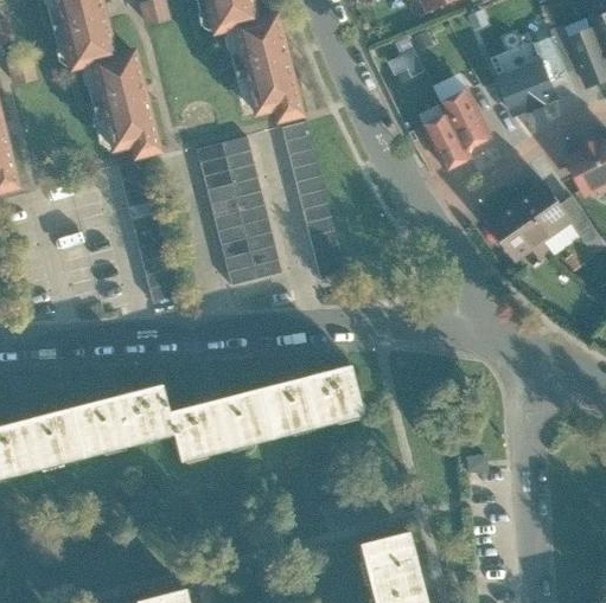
[(106,12),(102,0),(57,0),(74,65),(94,59),(116,53),(106,12)]
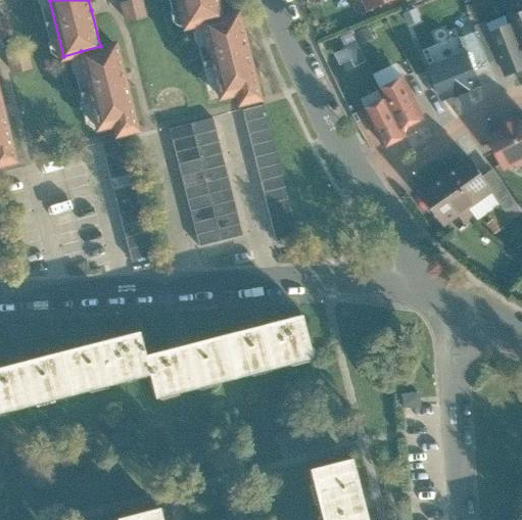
[(120,0),(125,18),(145,14),(142,0),(120,0)]
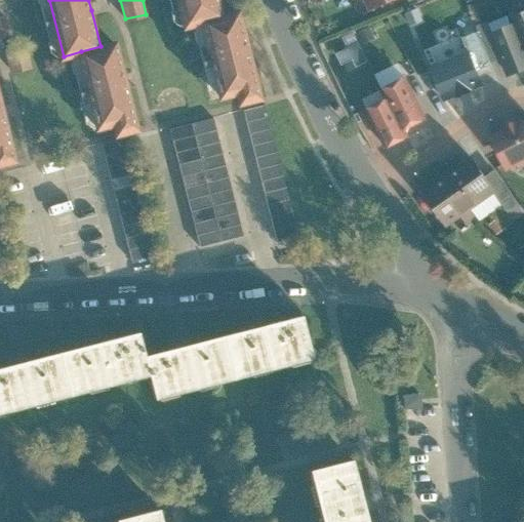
[(183,0),(186,12),(202,8),(222,3),(220,0),(183,0)]
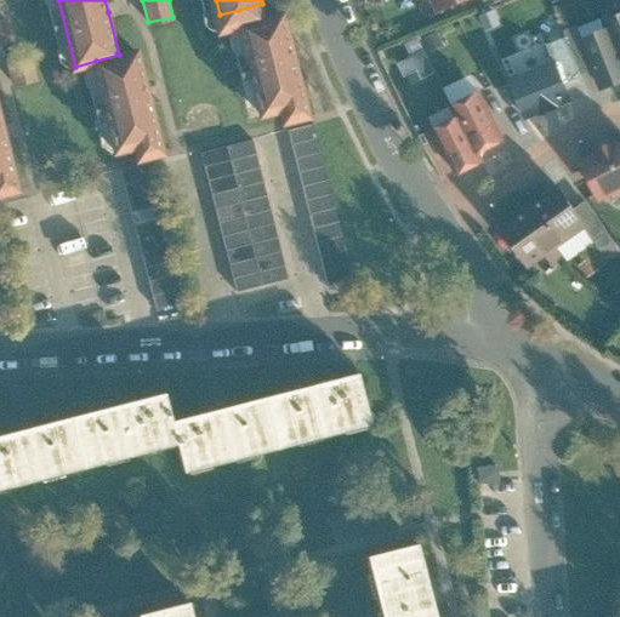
[(436,0),(441,12),(475,0),(436,0)]
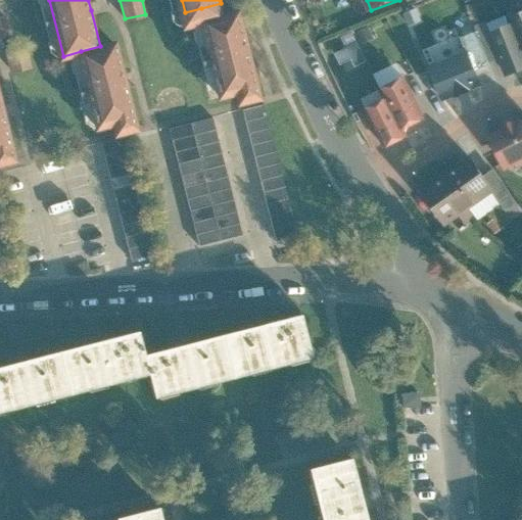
[(246,49),(237,12),(221,3),(201,8),(219,92),(233,89),(235,100),(257,94),(246,49)]
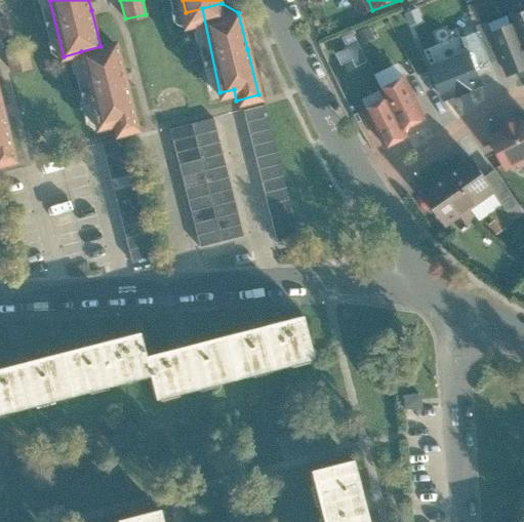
[(523,11),(507,18),(509,25),(523,61),(523,11)]
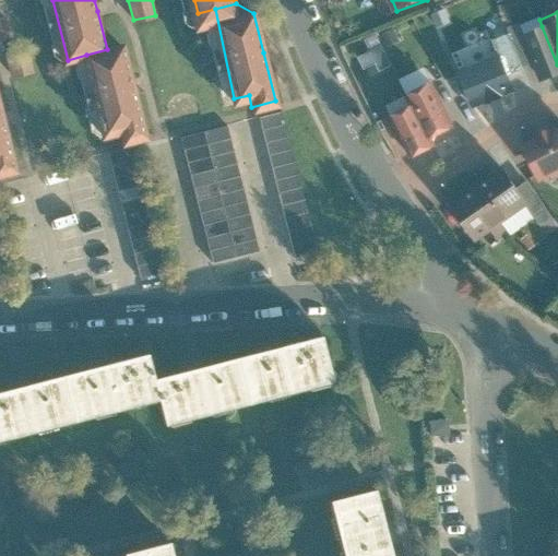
[(0,13),(0,35),(11,33),(6,13),(0,13)]
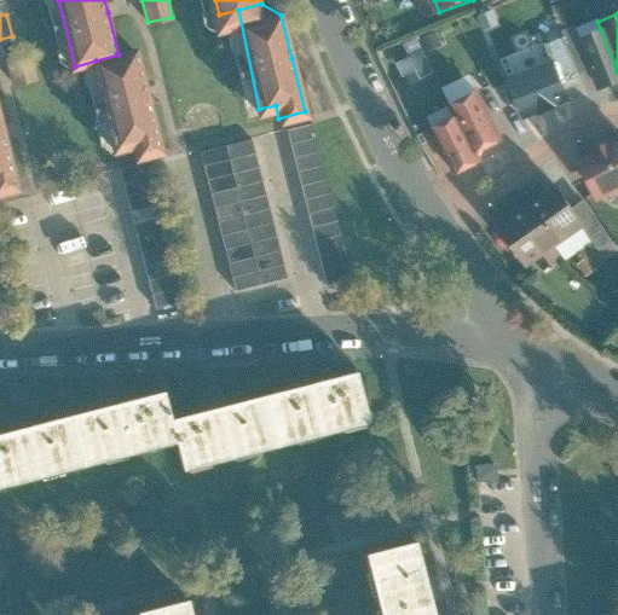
[(596,92),(617,82),(617,71),(600,29),(576,40),(596,92)]
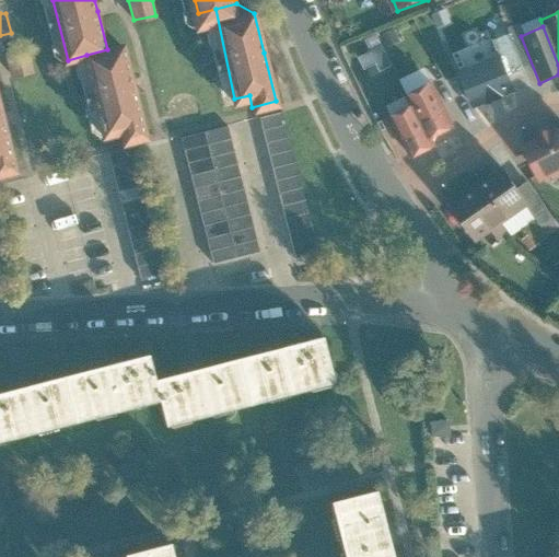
[(385,39),(362,49),(371,71),(394,61),(385,39)]
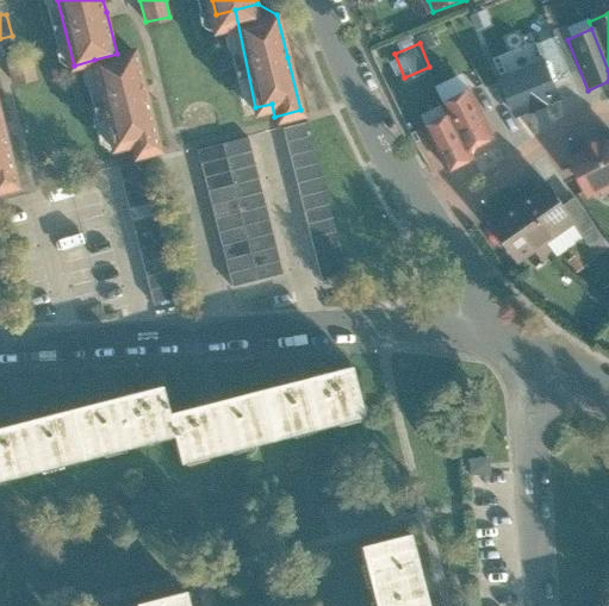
[(147,93),(136,49),(117,54),(94,60),(115,143),(131,139),(135,152),(160,145),(147,93)]
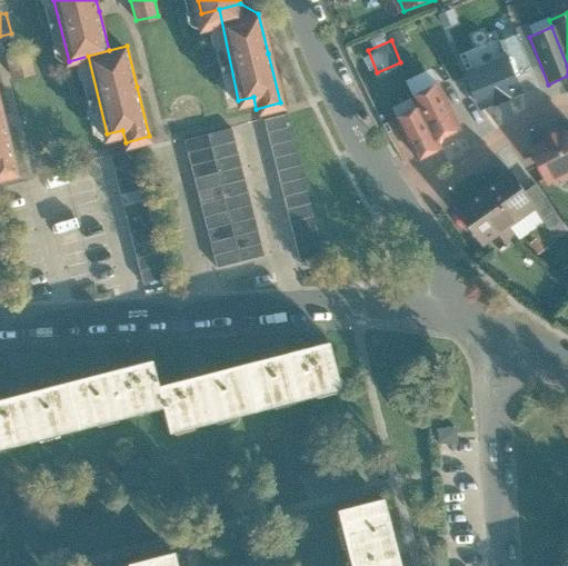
[(524,90),(509,56),(469,72),(485,107),(524,90)]
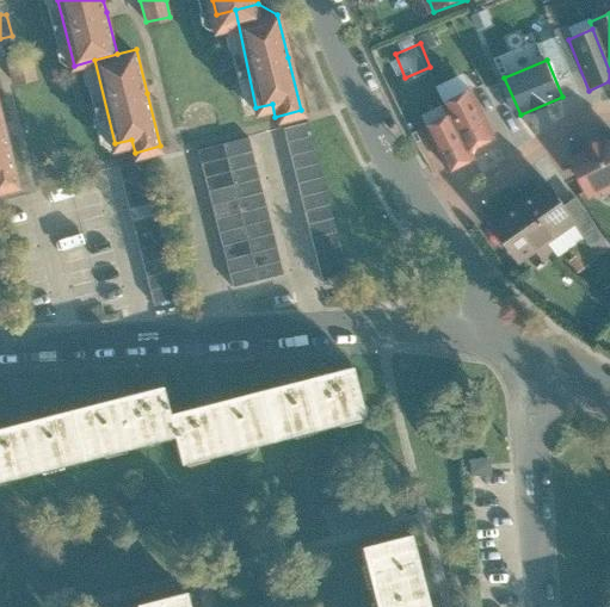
[(447,110),(466,152),(486,143),(463,94),(443,103),(447,110)]
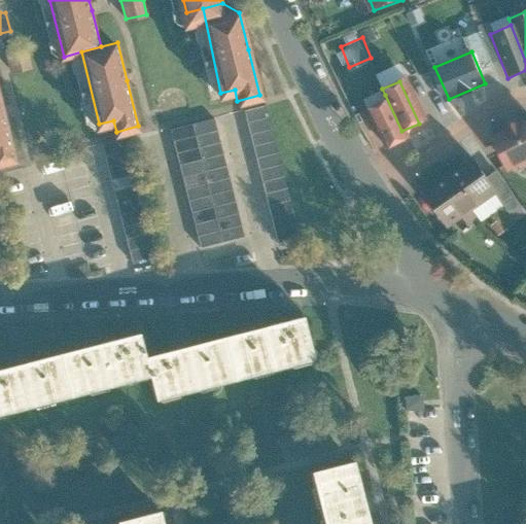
[(383,146),(405,137),(401,131),(385,95),(364,105),(383,146)]
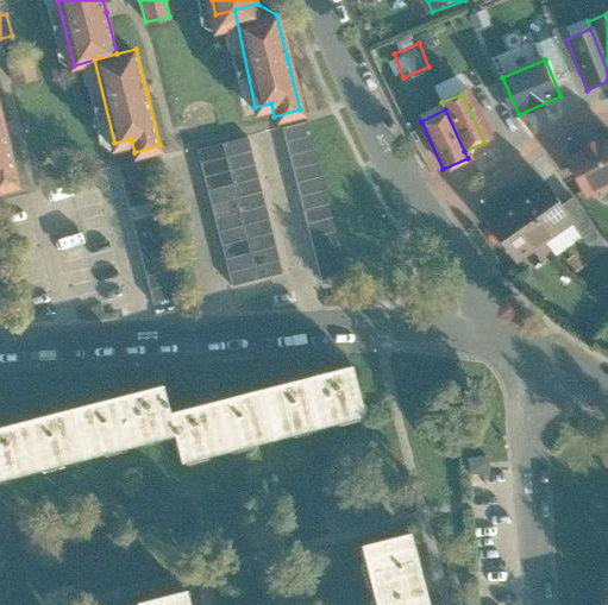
[(4,128),(0,112),(0,184),(18,181),(4,128)]
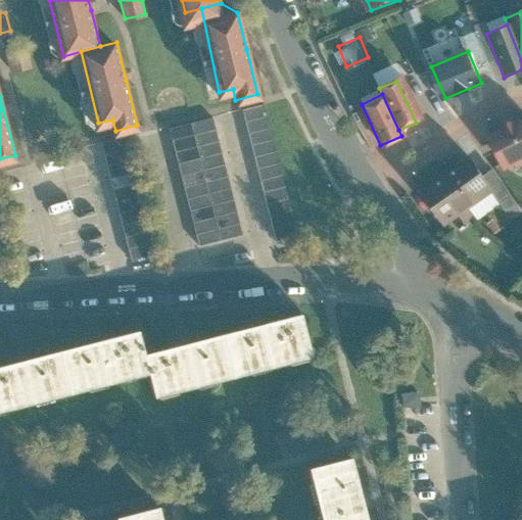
[(264,101),(242,106),(275,235),(296,230),(264,101)]
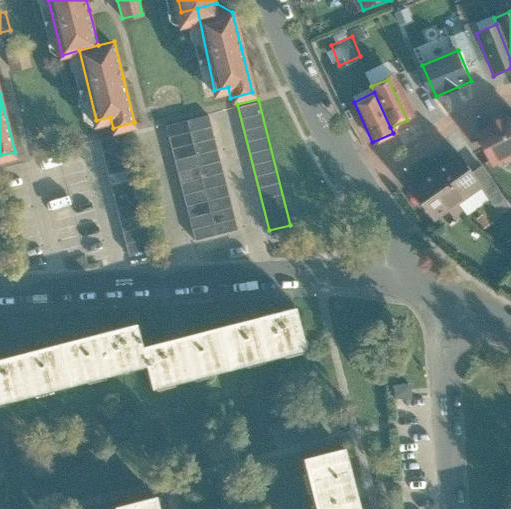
[(208,111),(165,122),(194,239),(237,229),(208,111)]
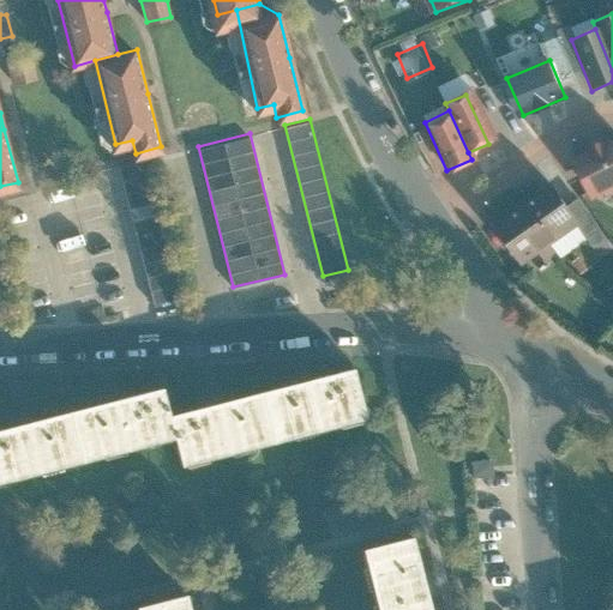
[(589,195),(612,183),(612,142),(572,162),(589,195)]
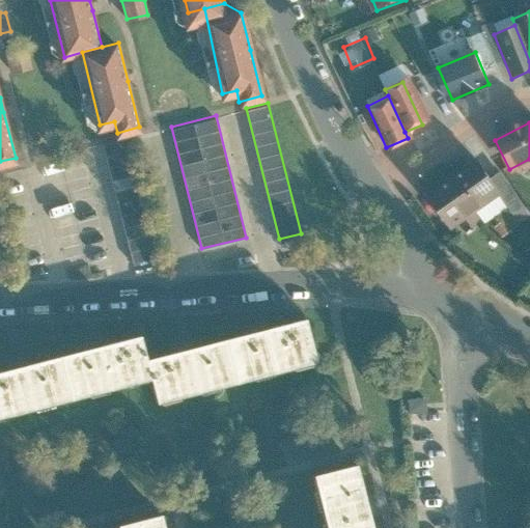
[(124,137),(103,142),(135,264),(156,257),(124,137)]
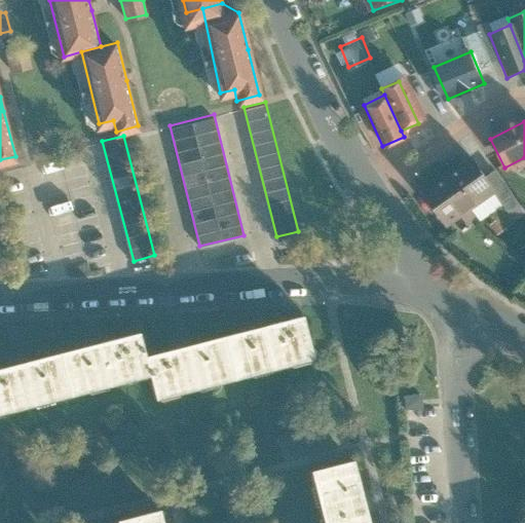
[(494,189),(471,158),(422,195),(445,226),(494,189)]
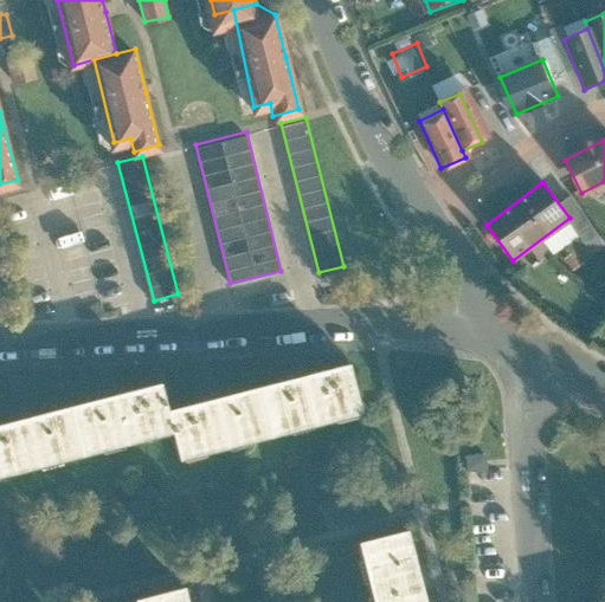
[(301,377),(259,387),(272,439),(365,415),(352,364),(301,377)]
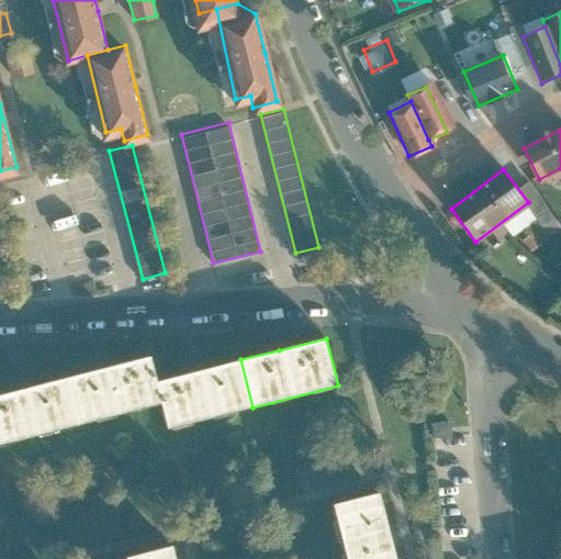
[(104,368),(66,378),(78,425),(163,403),(157,381),(150,356),(104,368)]
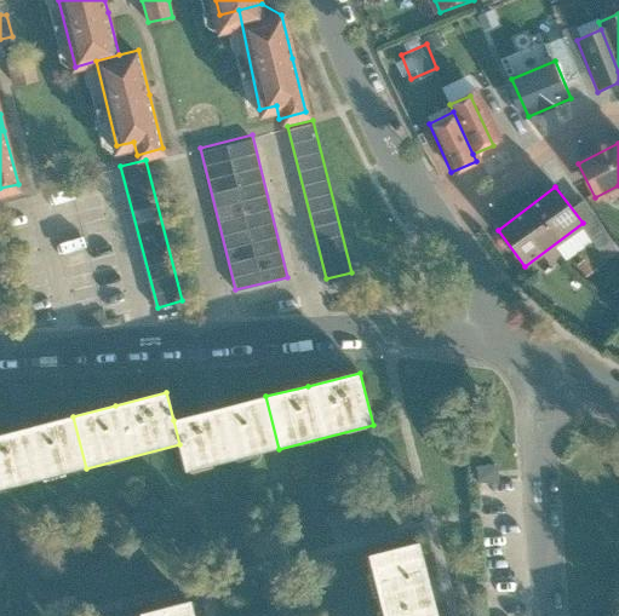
[(221,408),(173,420),(179,444),(187,472),(279,449),(265,396),(221,408)]
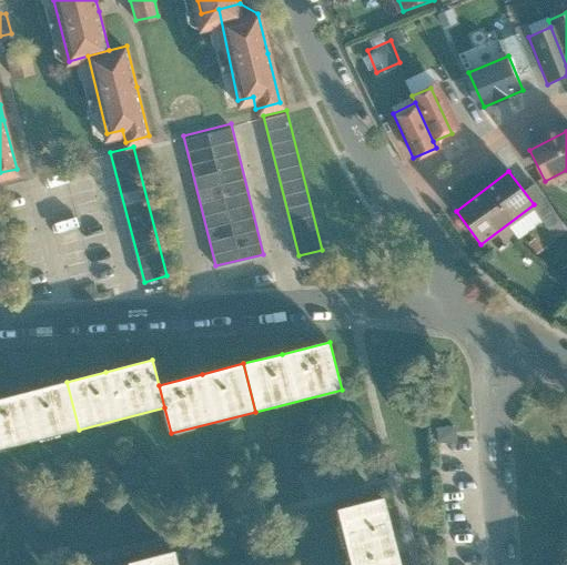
[(26,392),(0,397),(0,449),(79,430),(67,382),(26,392)]
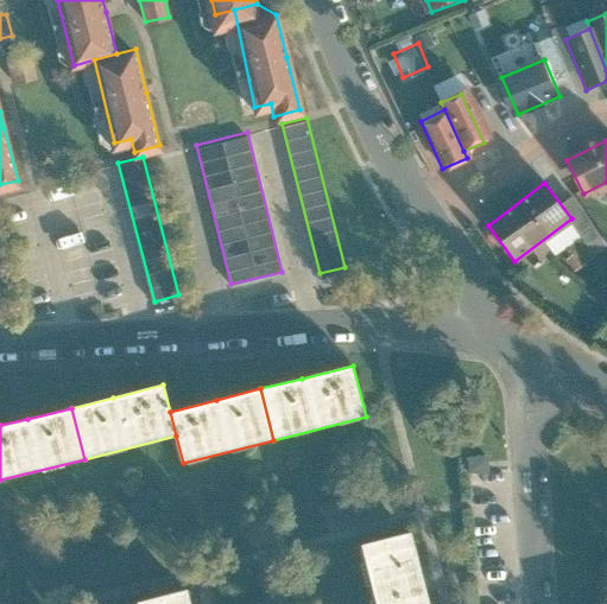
[(491,451),(469,451),(469,469),(491,468),(491,451)]
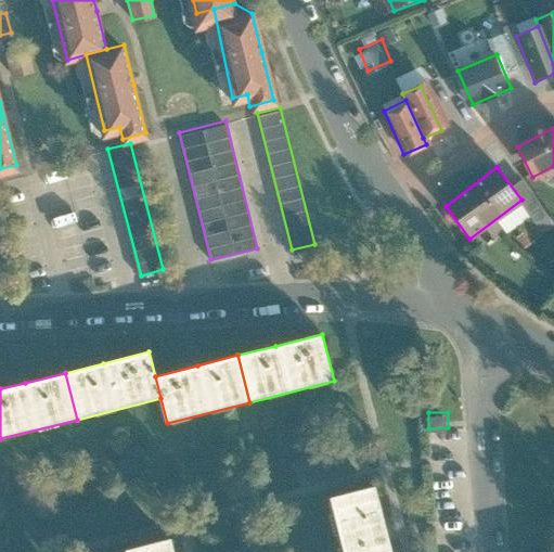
[(321,498),(334,551),(387,551),(382,530),(371,483),(321,498)]
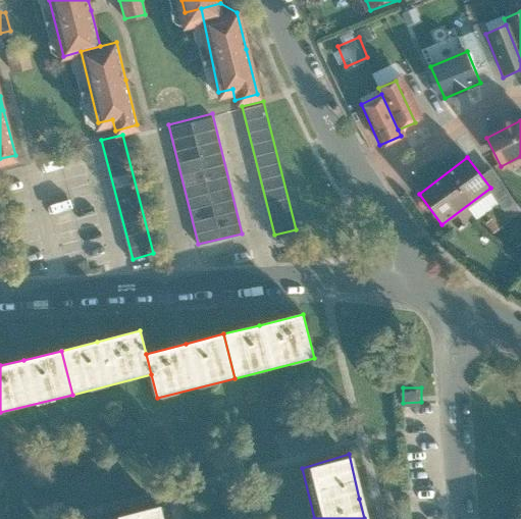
[(159,518),(155,499),(112,510),(113,518),(159,518)]
